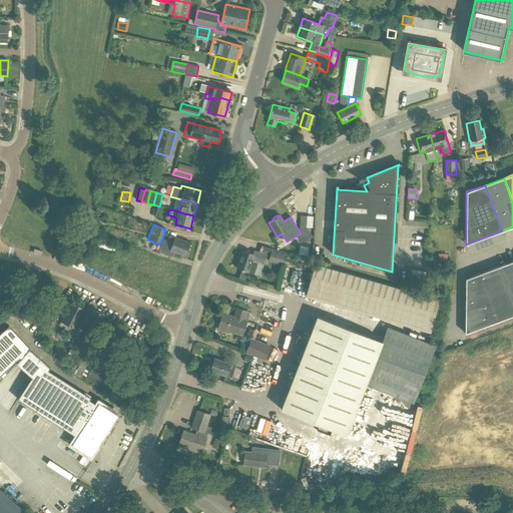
[(301,233),(299,234),(304,242),(313,236),(308,227),(301,233)]
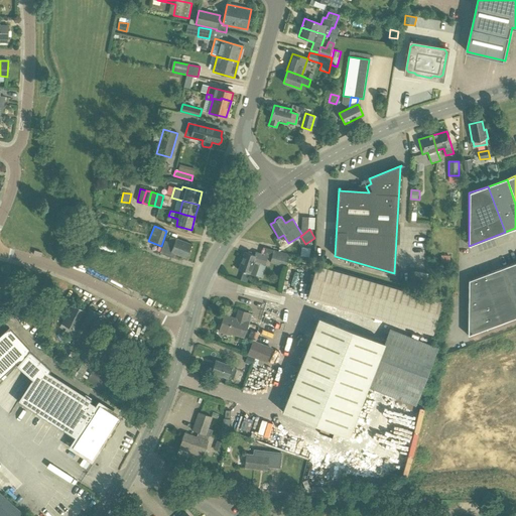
[(160,253),(171,257),(172,254),(186,258),(190,245),(175,240),(170,238),(168,243),(164,241),(160,253)]
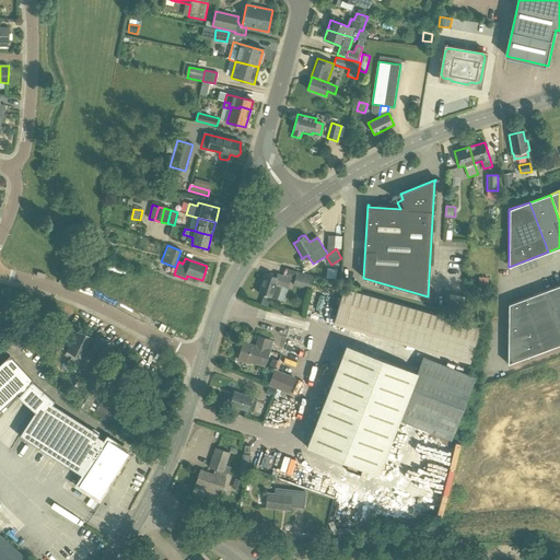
[(104,267),(123,270),(124,264),(105,260),(104,267)]
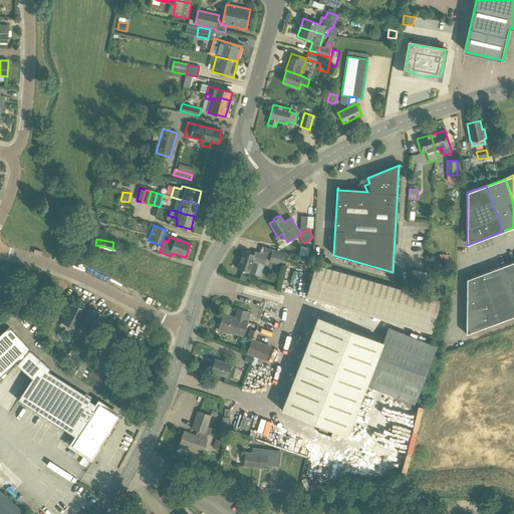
[(304,245),(303,252),(309,253),(311,246),(304,245)]
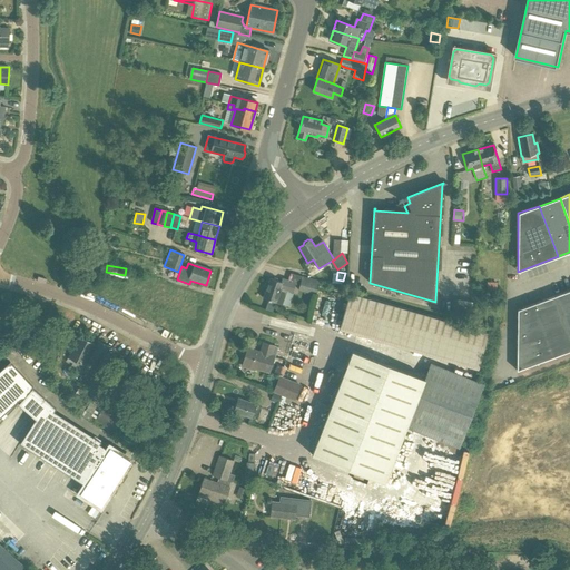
[(297,290),(315,294),(318,282),(302,276),(297,290)]
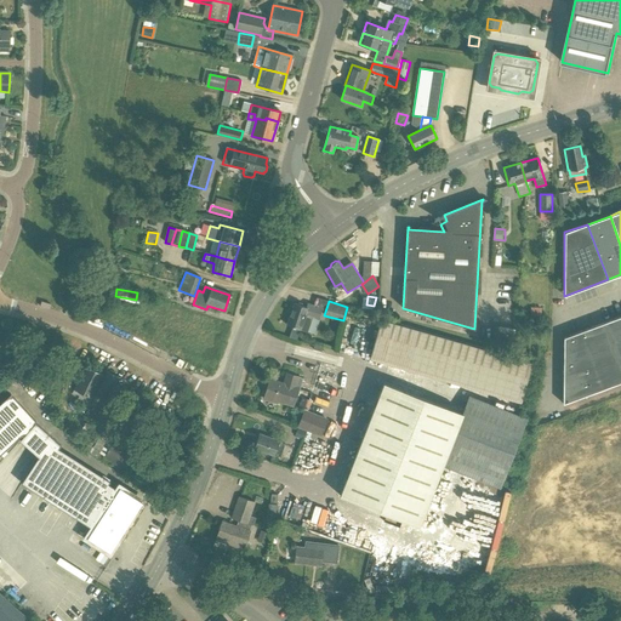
[(308,303),(307,307),(295,303),(286,325),(307,332),(313,318),(318,320),(323,308),(308,303)]
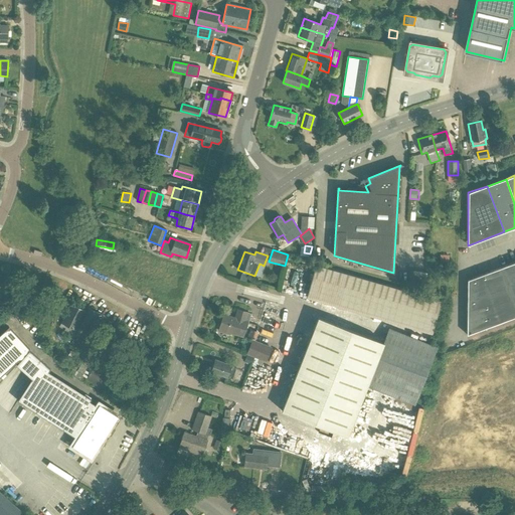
[(434,303),(311,265),(301,296),(424,335),(434,303)]
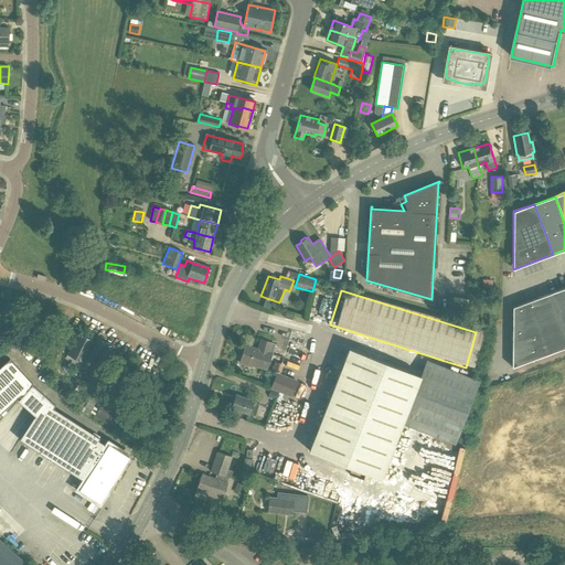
[(564,306),(558,290),(528,301),(547,354),(564,347),(564,306)]
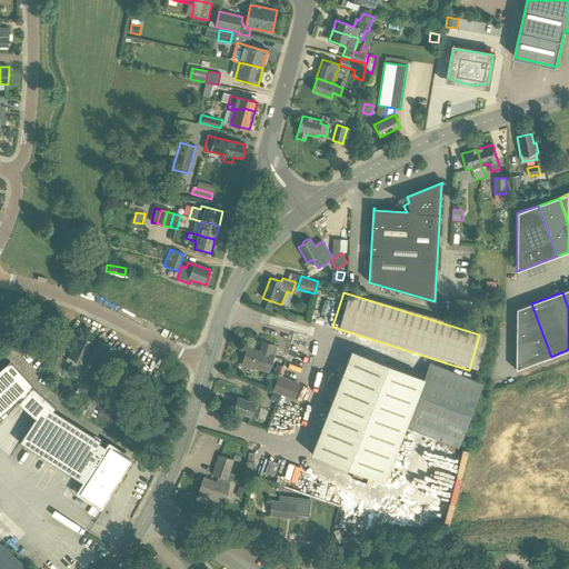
[(551,357),(531,303),(517,309),(516,369),(551,357)]
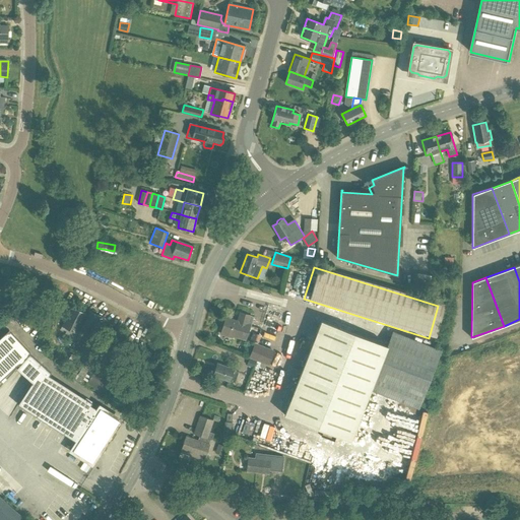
[(61,331),(65,333),(74,338),(79,329),(86,315),(71,307),(60,330),(61,331)]
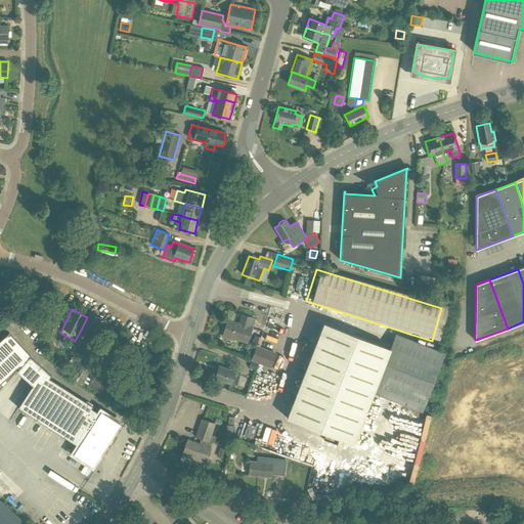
[(89,313),(87,317),(80,332),(95,340),(104,321),(89,313)]
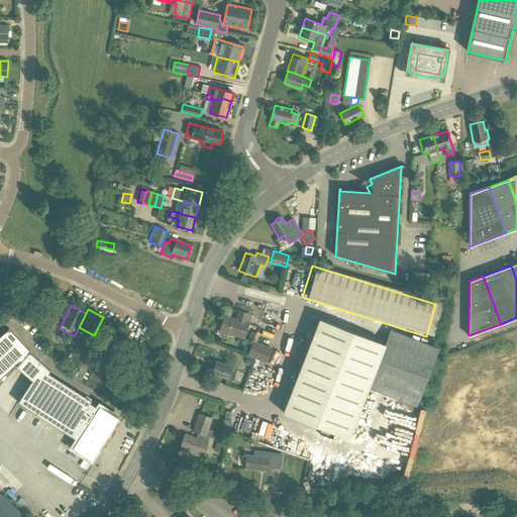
[(220,330),(244,337),(248,324),(249,324),(251,315),(248,314),(238,311),(236,320),(224,316),(220,330)]
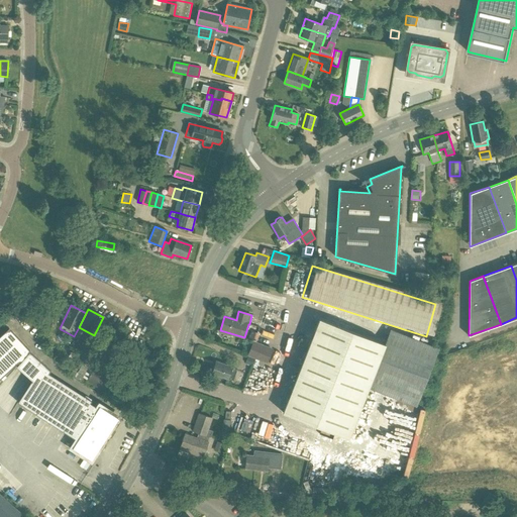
[(304,373),(299,371),(283,412),(348,438),(369,387),(416,406),(438,348),(391,329),(385,343),(319,318),(301,364),(307,366),(304,373)]
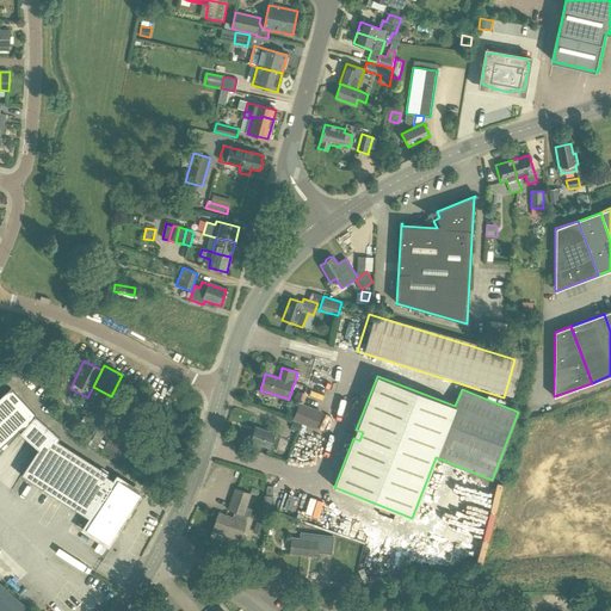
[(0,446),(20,429),(22,429),(32,415),(34,417),(35,414),(11,388),(0,396),(0,446)]
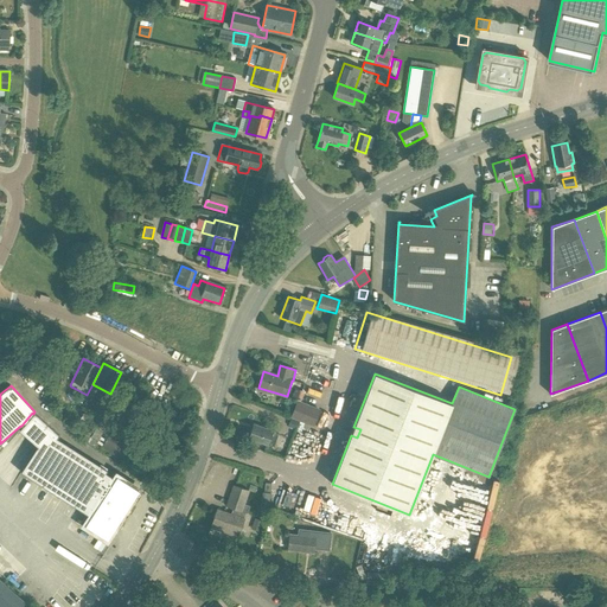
[(301,402),(304,391),(295,389),(292,400),(301,402)]
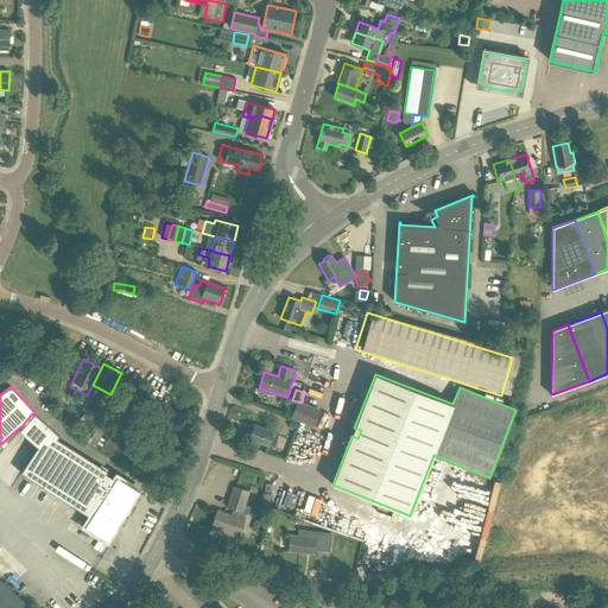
[(298,401),(292,418),(314,426),(320,411),(298,401)]
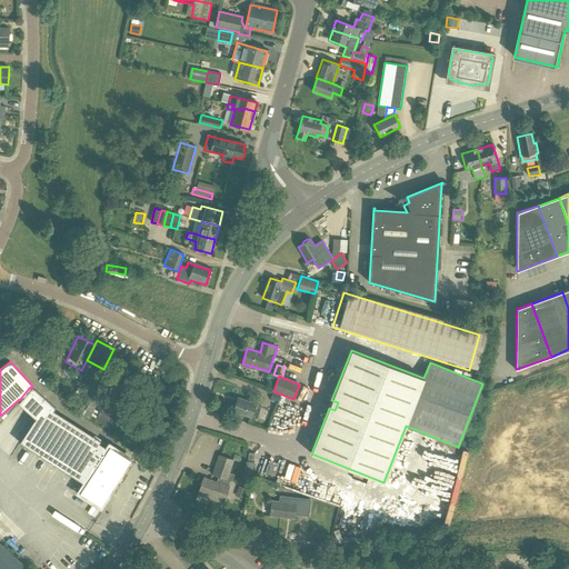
[(85,485),(80,493),(100,507),(108,496),(110,497),(117,488),(113,486),(130,460),(109,447),(107,449),(99,443),(100,441),(51,411),(53,407),(30,387),(19,400),(36,415),(18,443),(85,485)]
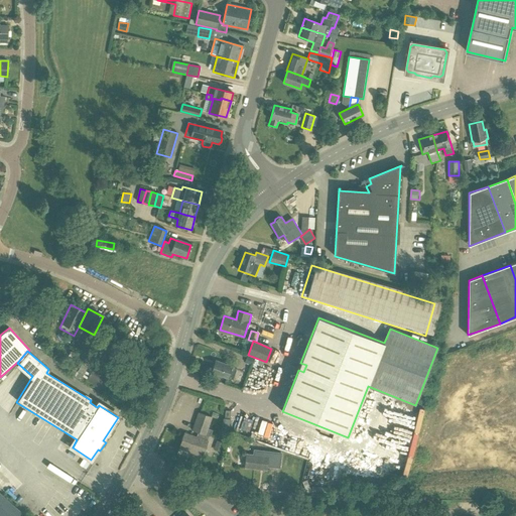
[(212,373),(228,379),(228,378),(233,380),(237,368),(232,367),(232,366),(216,361),(212,373)]
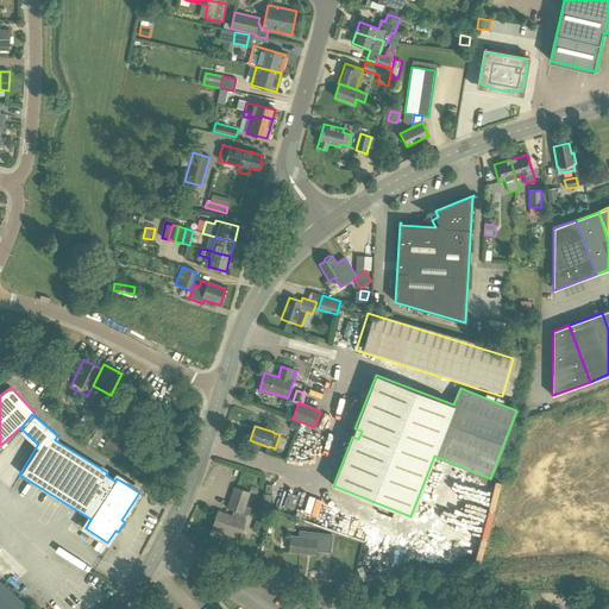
[(102,449),(120,459),(131,445),(113,433),(102,449)]
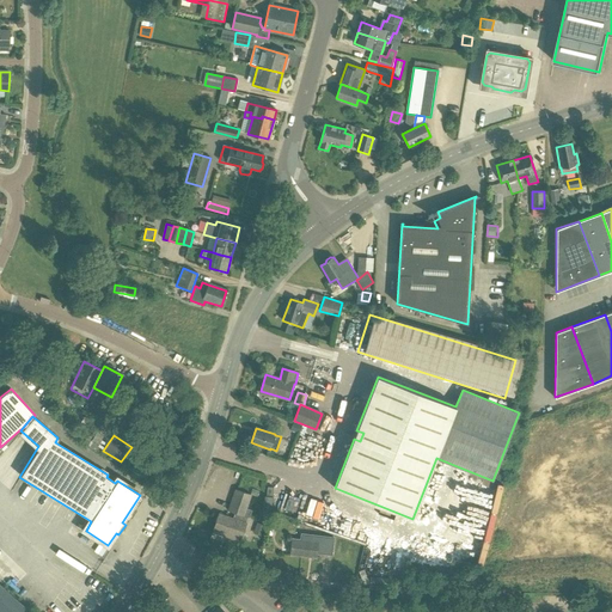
[(232,519),(245,524),(248,516),(244,515),(251,495),(236,490),(228,510),(234,513),(232,519)]
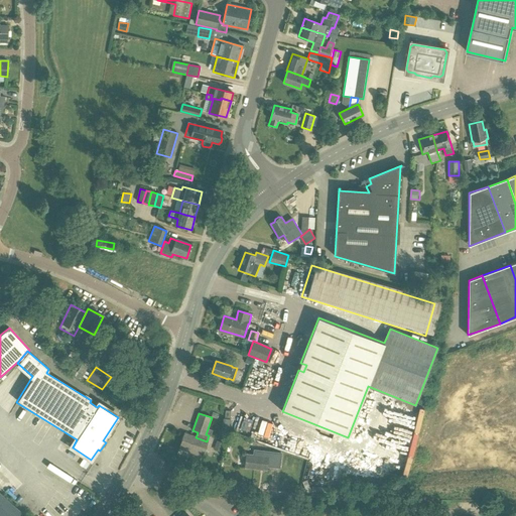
[(208,441),(207,441),(196,437),(184,433),(180,445),(192,449),(191,453),(203,457),(208,441)]
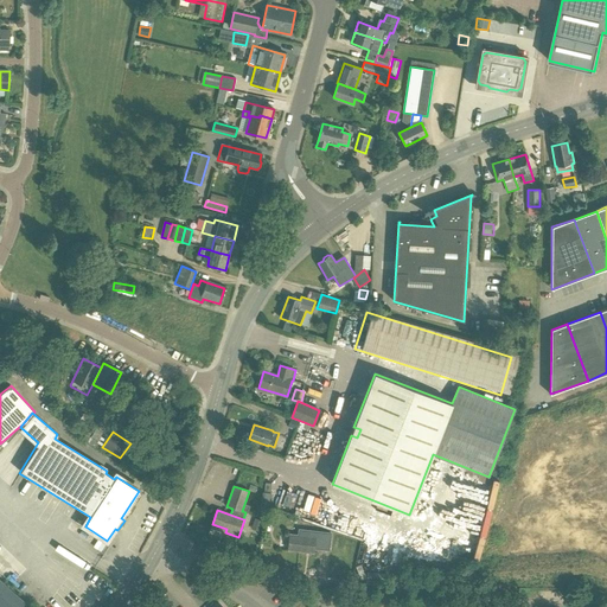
[(449,518),(446,538),(464,542),(465,537),(475,538),(478,519),(470,518),(468,526),(453,524),(453,519),(449,518)]
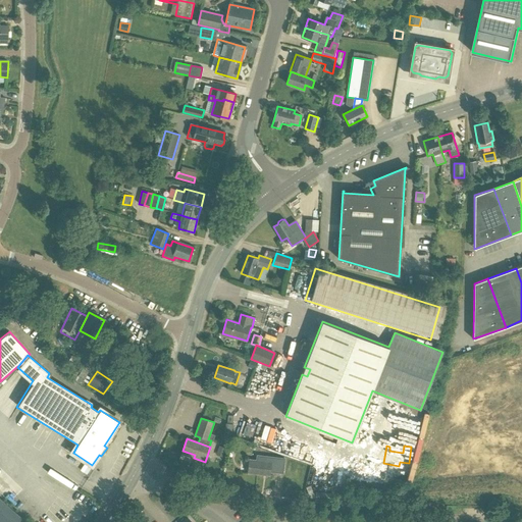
[(248,473),(269,475),(269,470),(282,472),(284,458),(257,455),(257,460),(250,459),(248,473)]
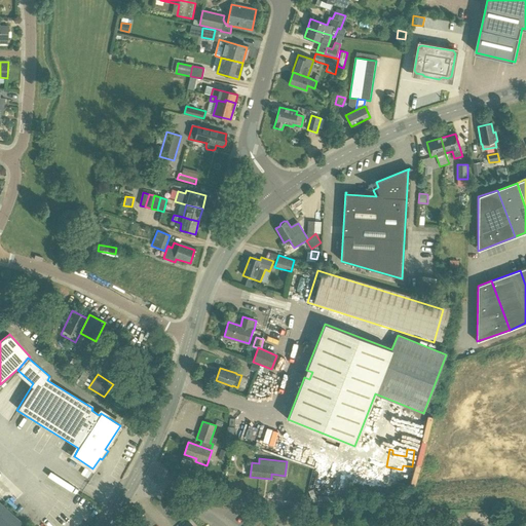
[(387,476),(398,478),(400,471),(388,468),(387,476)]
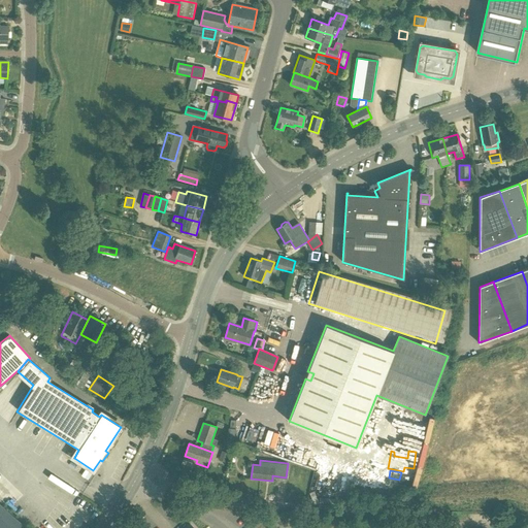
[(0,484),(12,497),(18,492),(6,479),(0,484)]
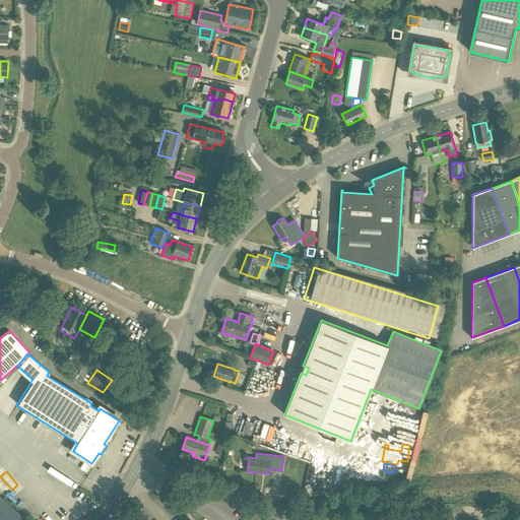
[(0,519),(18,519),(21,517),(0,497),(0,519)]
